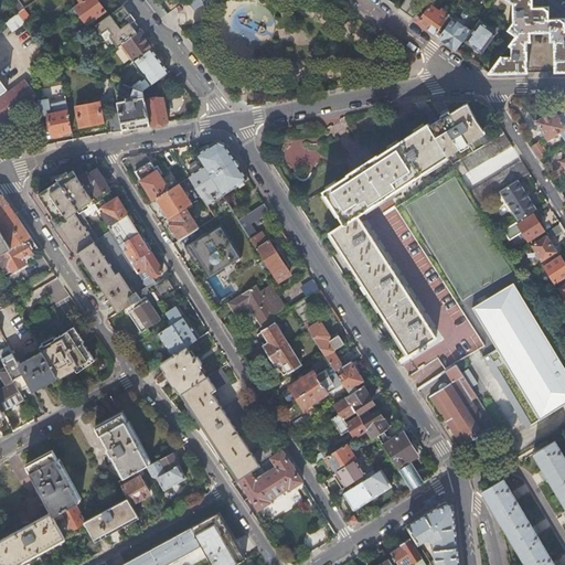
[(23,8),(30,3),(28,0),(10,0),(9,1),(17,13),(23,8)]
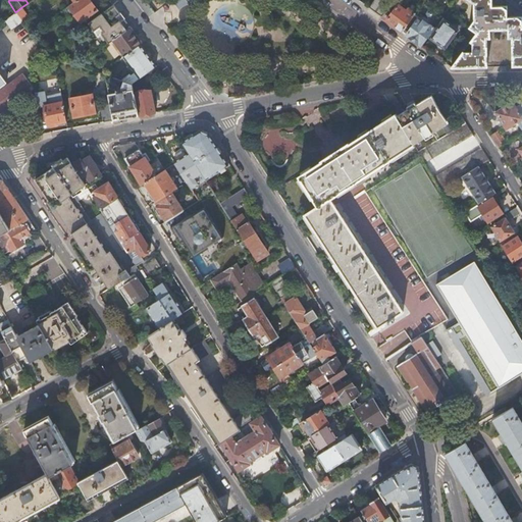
[(74,0),(74,1),(68,5),(81,21),(98,10),(90,0),(74,0)]
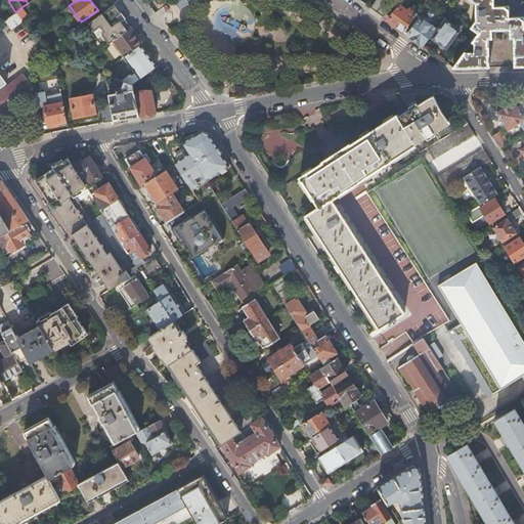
[(189,2),(187,0),(179,0),(175,4),(180,10),(189,2)]
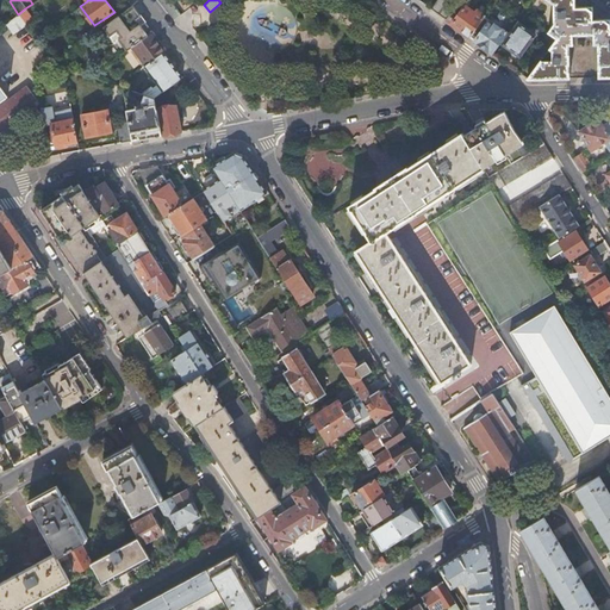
[(218,0),(221,2),(226,11),(236,2),(234,0),(218,0)]
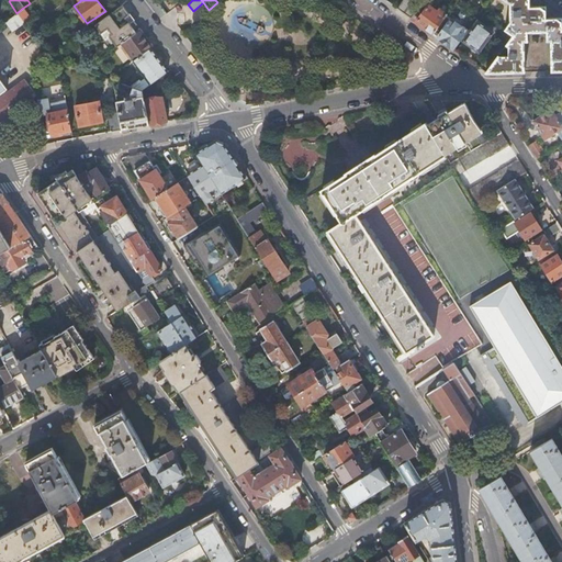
[(403,0),(397,9),(411,18),(420,4),(413,0),(403,0)]
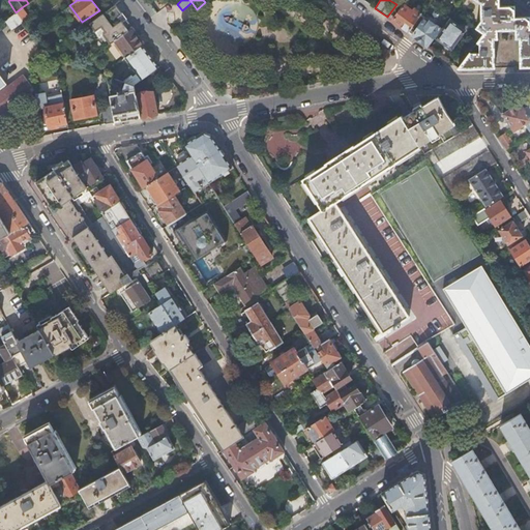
[(470,53),(459,68),(494,67),(494,39),(497,38),(497,30),(514,29),(516,38),(520,37),(520,67),(529,66),(529,27),(529,28),(528,18),(513,17),(513,6),(499,6),(499,0),(475,0),(480,3),(481,21),(476,27),(484,33),(477,41),(479,42),(480,43),(480,53),(470,53)]
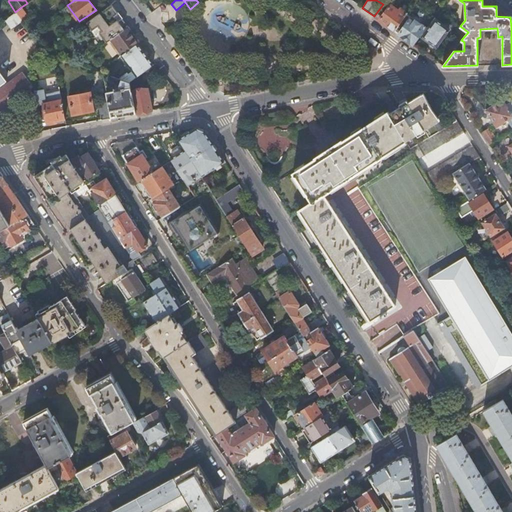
[(394,31),(406,14),(399,9),(398,10),(385,1),(383,4),(374,16),(394,31)]
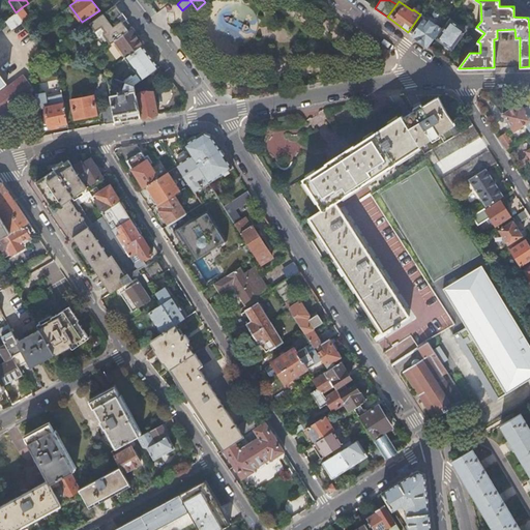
[(115,4),(89,23),(99,36),(102,34),(110,43),(113,40),(128,30),(121,21),(125,19),(115,4)]
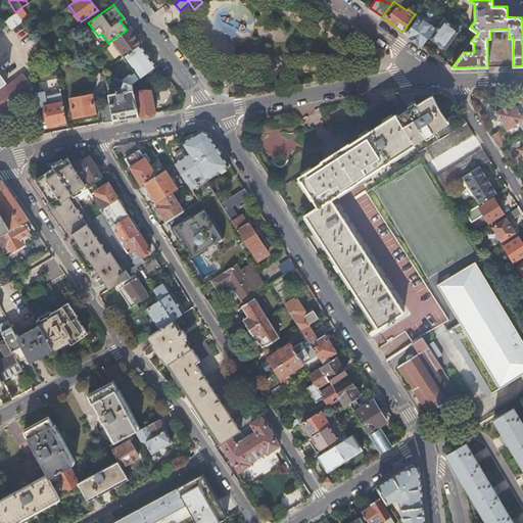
[(29,17),(21,7),(15,12),(22,21),(29,17)]
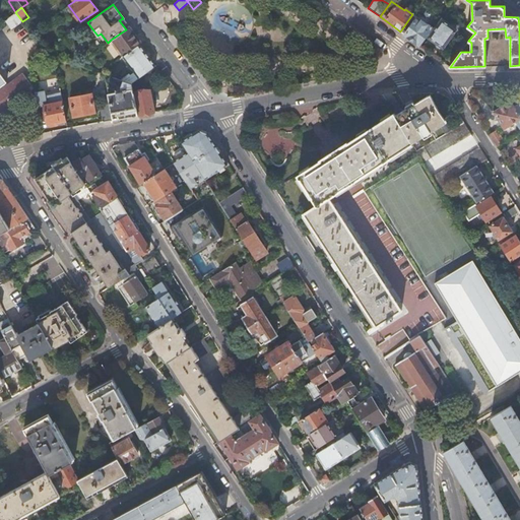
[(11,28),(22,21),(15,12),(5,19),(11,28)]
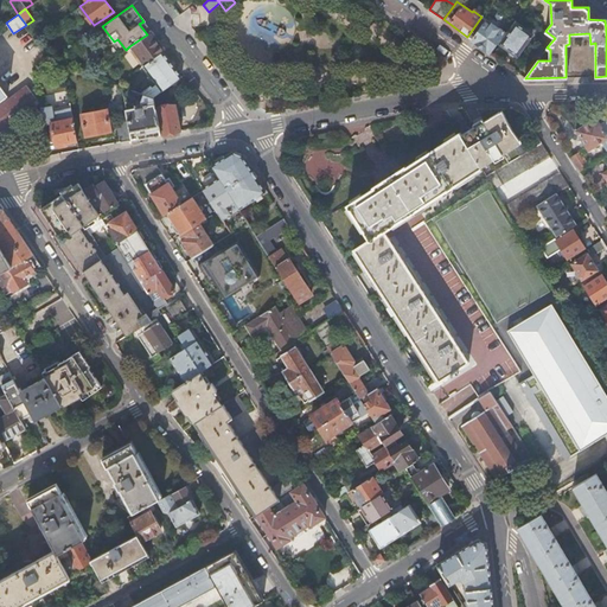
[(490,53),(505,33),(481,17),(467,37),(490,53)]
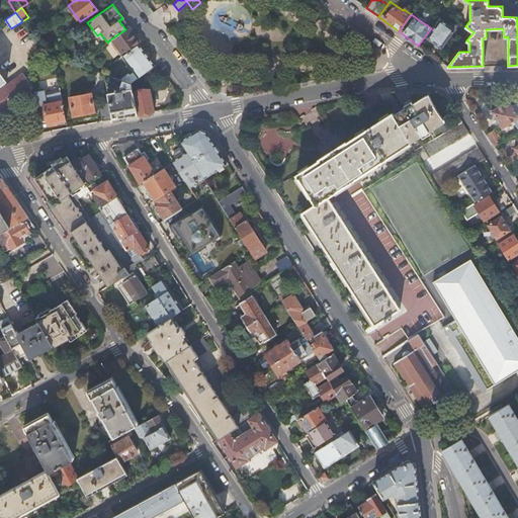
[(440,19),(427,37),(441,48),(453,30),(454,31),(457,27),(452,23),(450,26),(440,19)]
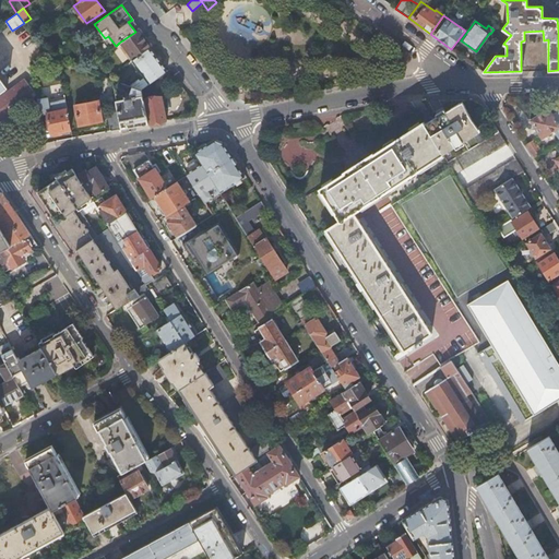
[(135,32),(119,43),(132,60),(150,47),(152,45),(139,28),(135,32)]
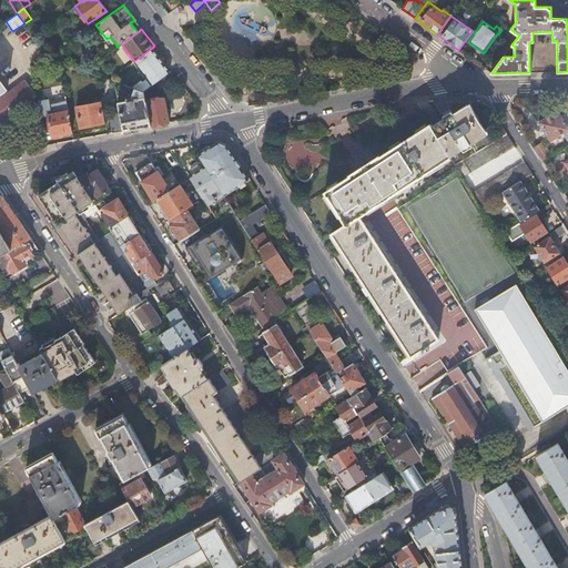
[(152,48),(134,61),(133,61),(151,85),(170,71),(152,48)]
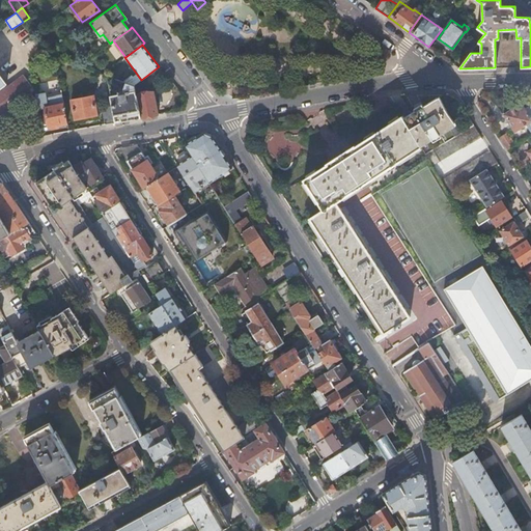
[(9,72),(14,80),(22,76),(17,67),(9,72)]
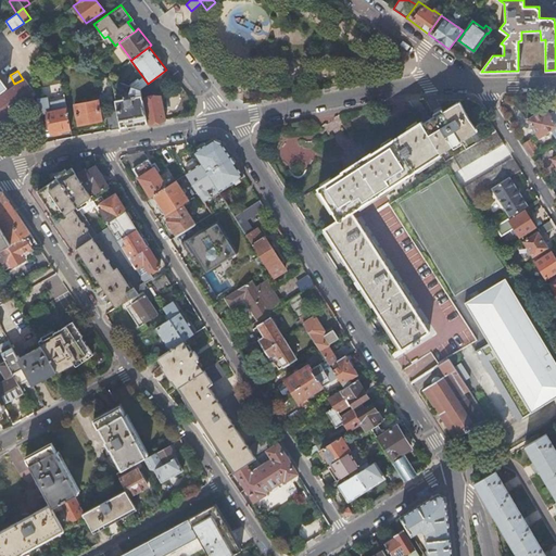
[(0,121),(37,95),(25,78),(0,96),(0,121)]
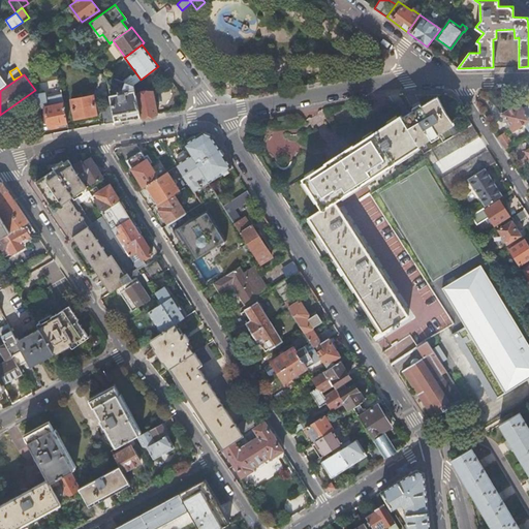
[(133,85),(106,75),(112,105),(115,122),(139,117),(135,94),(133,85)]
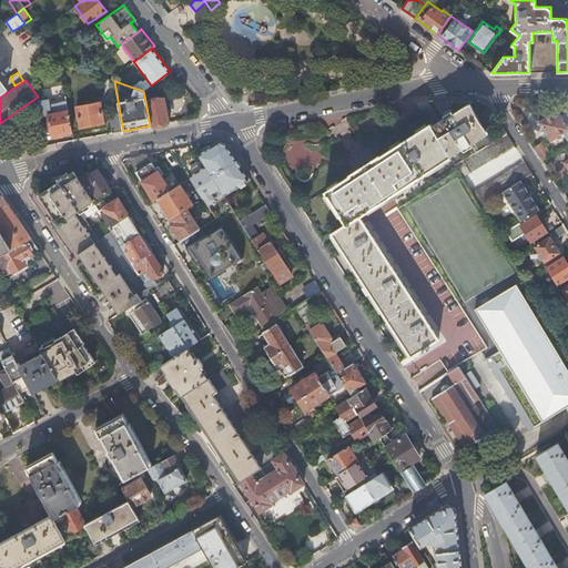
[(150,125),(169,122),(163,95),(156,97),(156,100),(145,101),(150,125)]
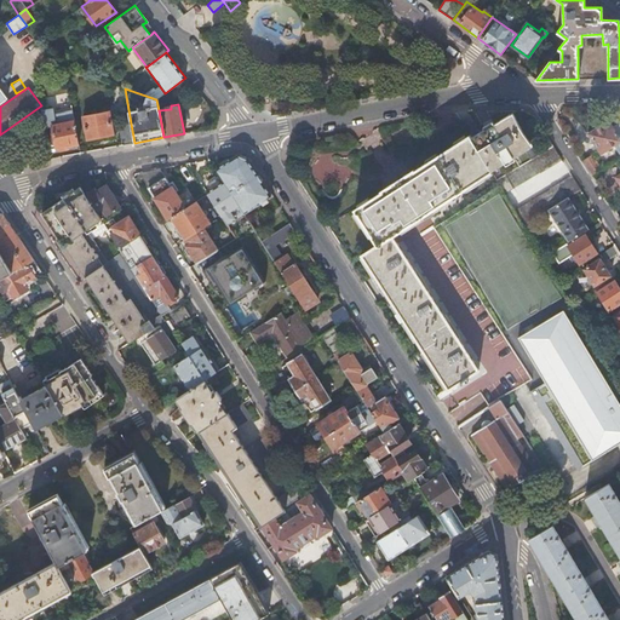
[(53,108),(42,110),(46,131),(46,132),(53,131),(57,148),(79,144),(73,110),(53,114),(53,108)]
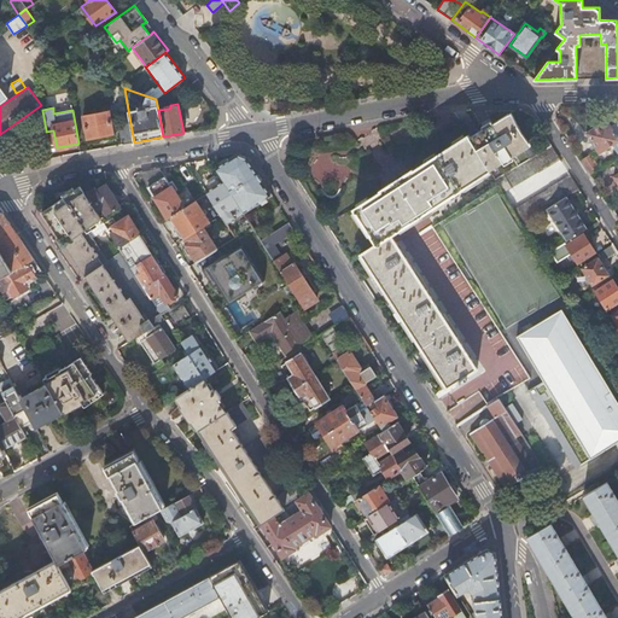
[(109,110),(83,116),(87,139),(114,133),(109,110)]
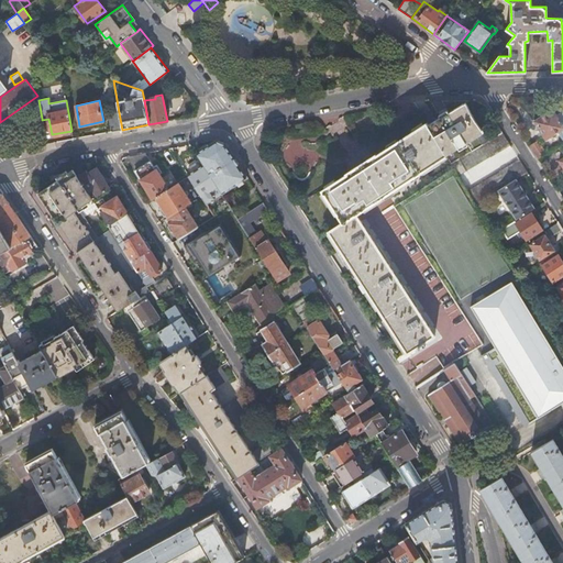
[(478,100),(467,101),(429,124),(443,148),(445,153),(464,142),(470,150),(451,162),(459,175),(509,144),(484,103),(478,100)]
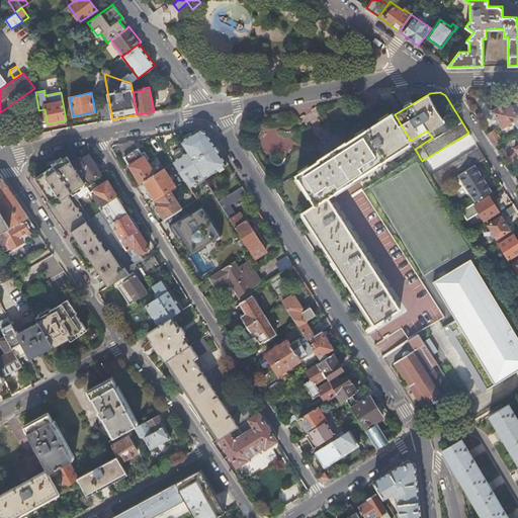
[(517,100),(511,105),(508,100),(491,110),(502,127),(513,121),(517,128),(517,100)]
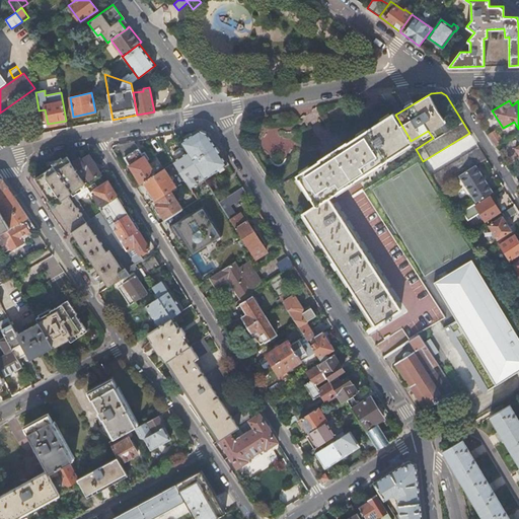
[(99,105),(102,122),(113,120),(109,103),(99,105)]
